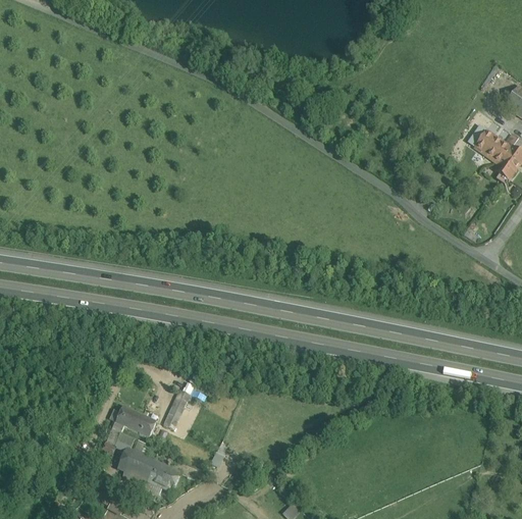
[(521,87),(519,85),(505,105),(521,117),(521,87)]
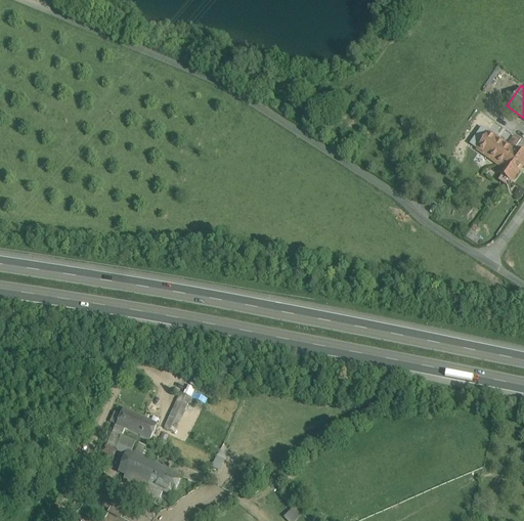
[(507,143),(488,131),(477,147),(501,165),(497,171),(511,180),(523,161),(523,152),(516,146),(515,146),(514,148),(507,143)]
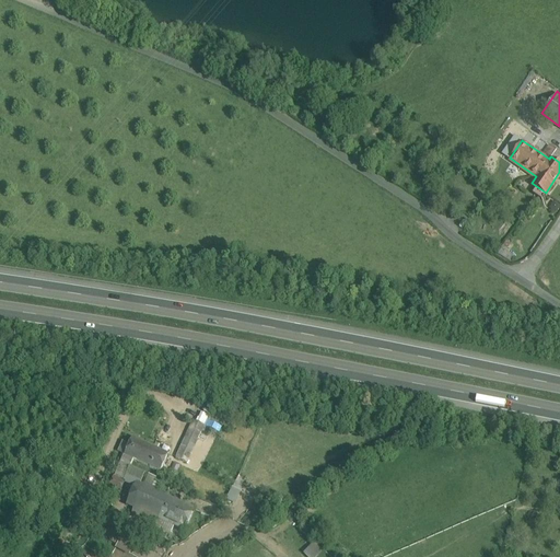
[(559,152),(559,151),(549,143),(541,153),(549,159),(550,157),(551,157),(552,154),(557,158),(559,152)]
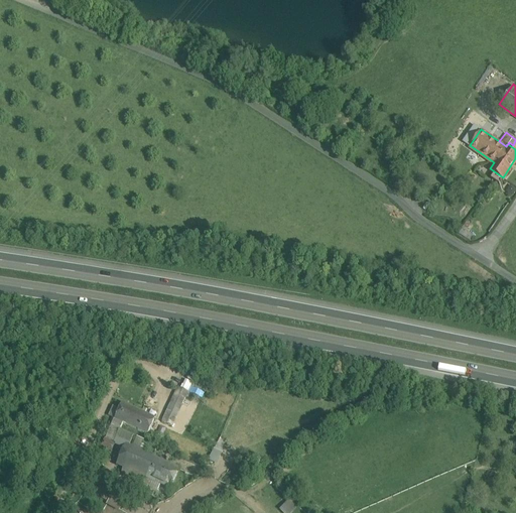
[(184,376),(181,384),(189,387),(192,378),(184,376)]
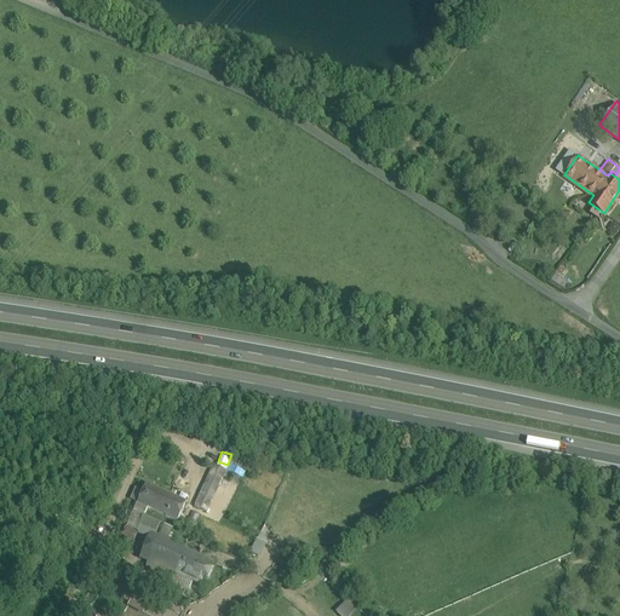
[(227,466),(241,472),(244,466),(229,460),(227,466)]
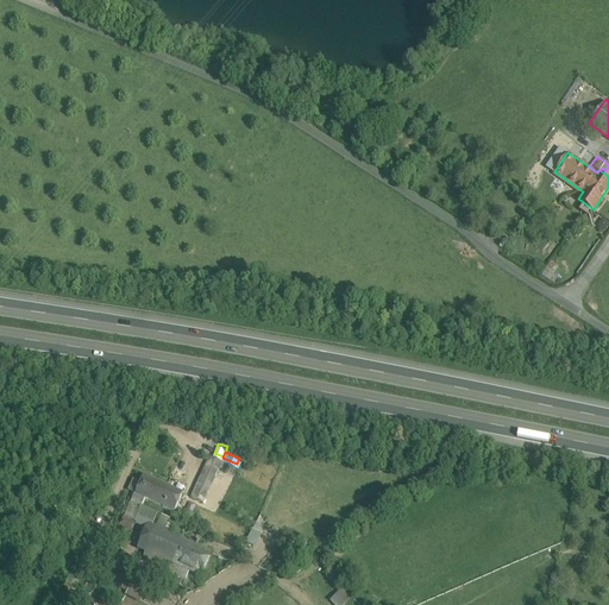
[(211,453),(192,495),(203,500),(223,459),(211,453)]
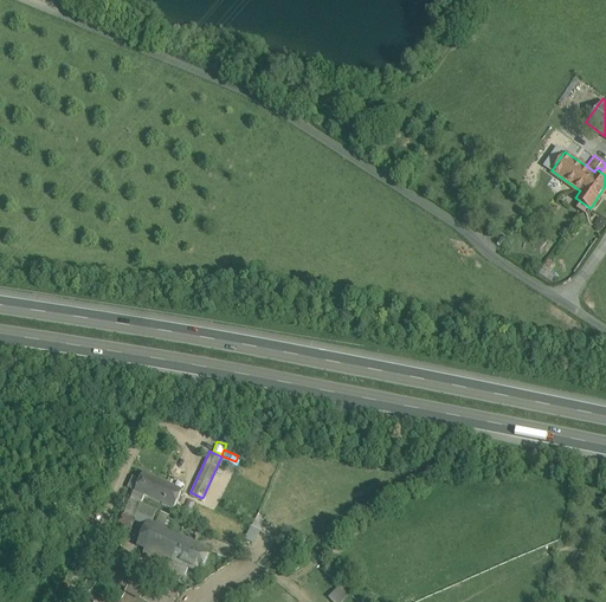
[(182,489),(143,471),(135,490),(144,494),(174,507),(182,489)]
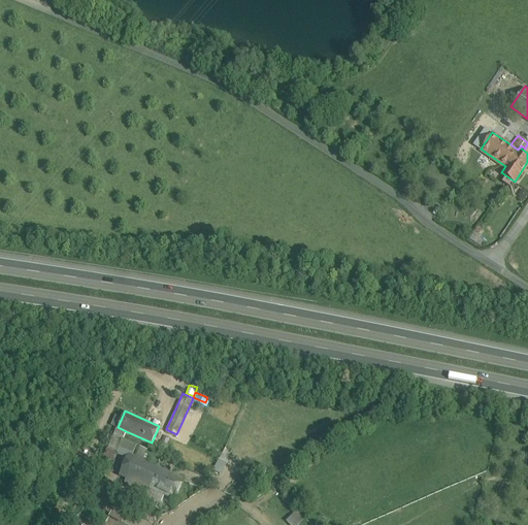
[(126,431),(118,427),(113,434),(122,438),(122,437),(123,438),(126,431)]
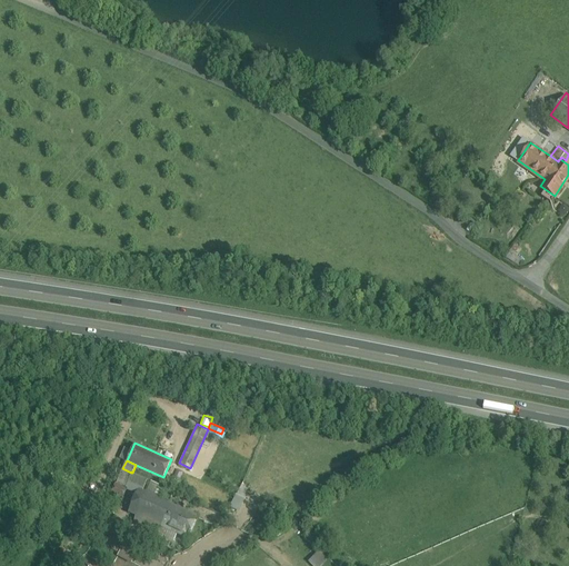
[(131,473),(122,468),(117,482),(126,486),(131,473)]
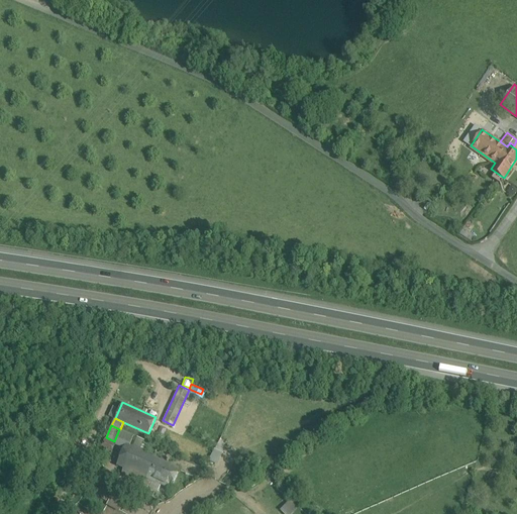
[(114,442),(105,438),(101,447),(110,452),(114,442)]
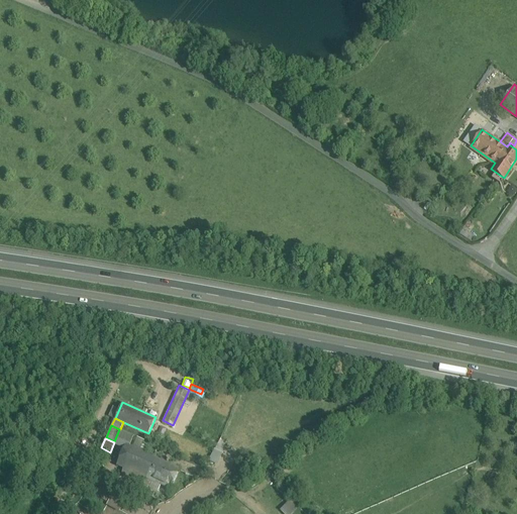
[(207,458),(215,461),(221,449),(213,445),(207,458)]
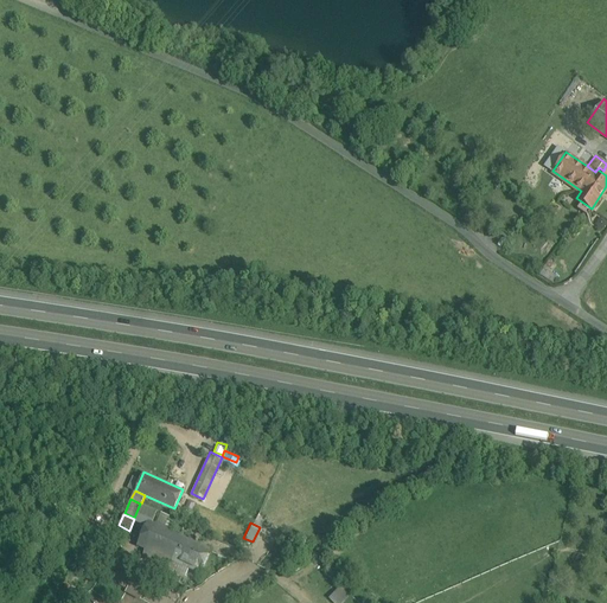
[(209,549),(154,524),(154,525),(145,546),(145,547),(146,547),(144,553),(163,563),(160,565),(185,576),(189,566),(199,571),(209,549)]
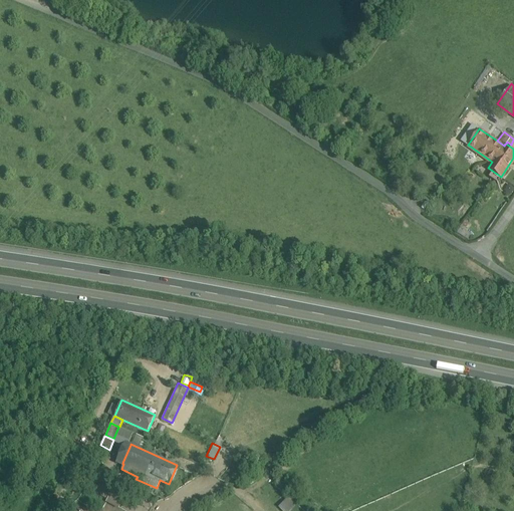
[(129,482),(107,471),(99,487),(97,491),(108,496),(113,488),(123,493),(129,482)]
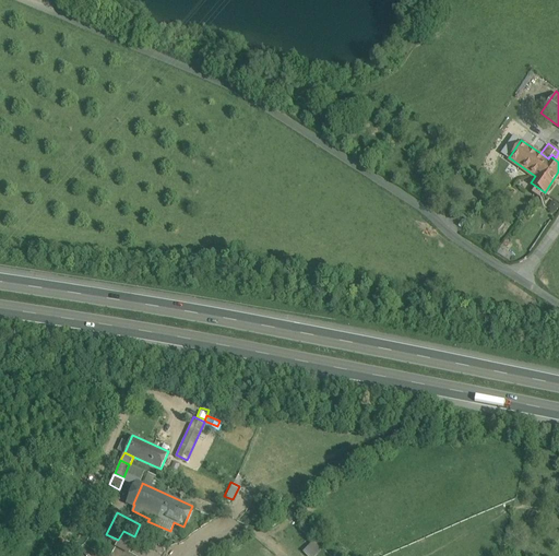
[(152,531),(146,528),(143,534),(149,537),(152,531)]
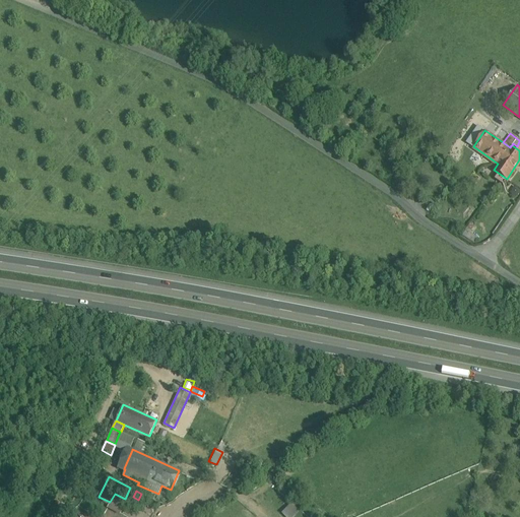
[(279,511),(286,516),(290,516),(298,509),(288,501),(279,511)]
